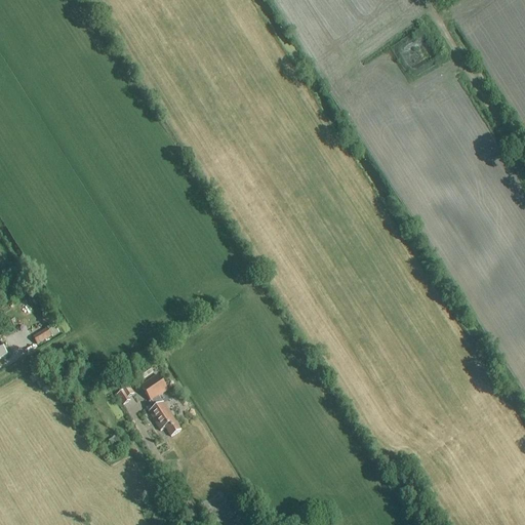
[(37,346),(50,337),(46,331),(33,339),(37,346)]
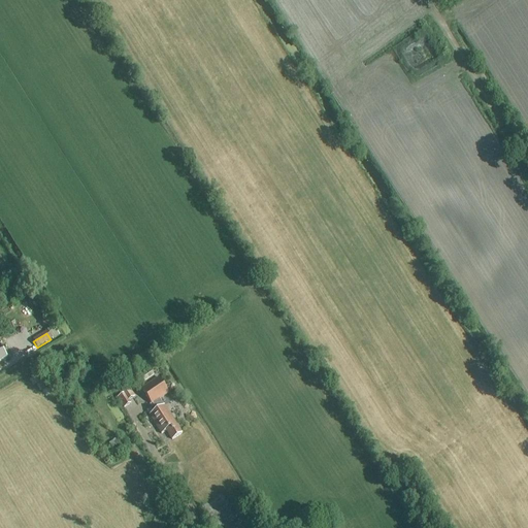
[(150,367),(154,375),(164,370),(160,362),(150,367)]
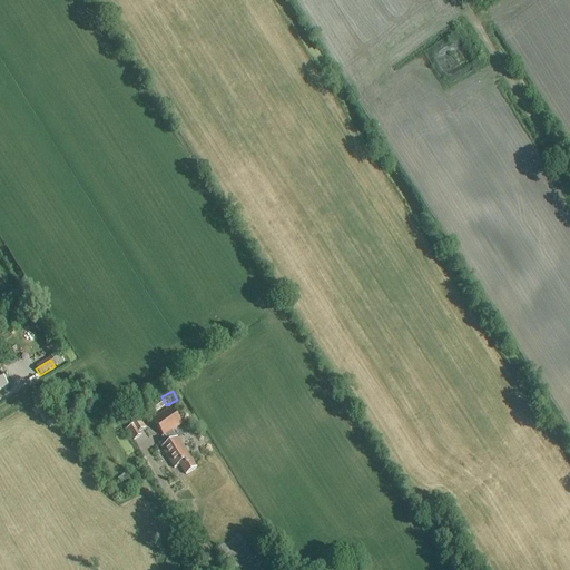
[(166,404),(160,397),(151,404),(156,411),(166,404)]
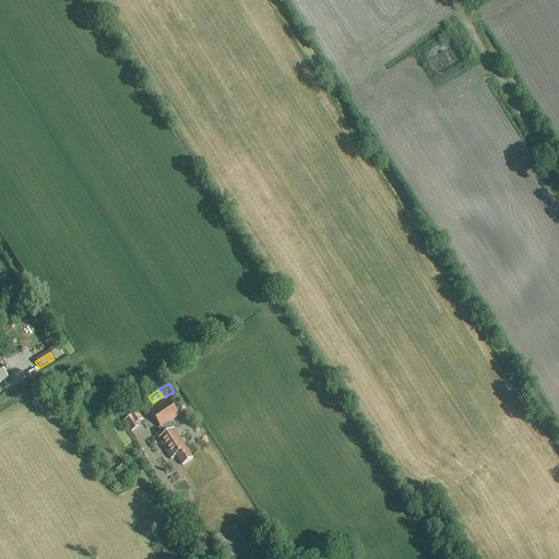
[(193,460),(175,431),(174,431),(169,424),(179,417),(170,403),(152,415),(161,429),(162,429),(166,436),(158,441),(170,461),(177,456),(183,466),(193,460)]
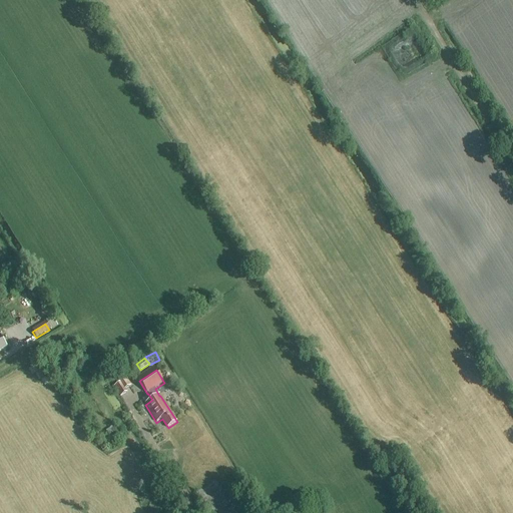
[(112,384),(120,396),(126,392),(124,389),(130,385),(124,376),(112,384)]
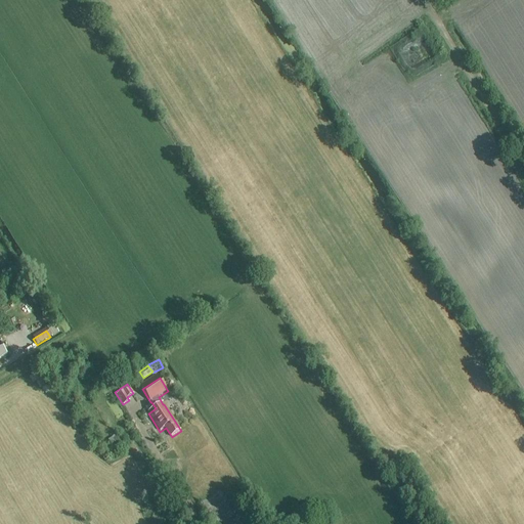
[(102,407),(108,403),(104,398),(98,402),(102,407)]
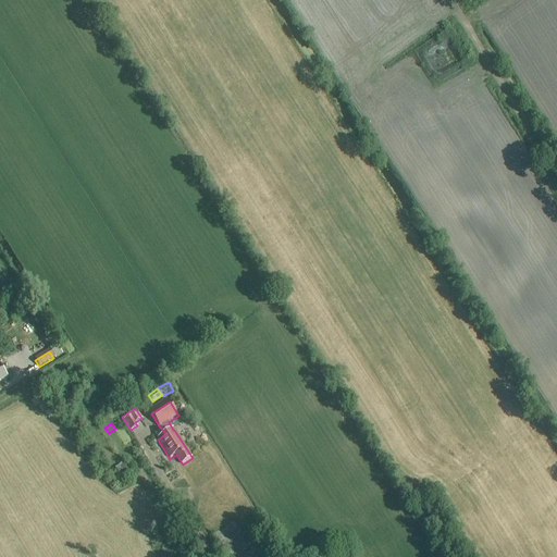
[(122,465),(112,471),(115,477),(125,469),(122,465)]
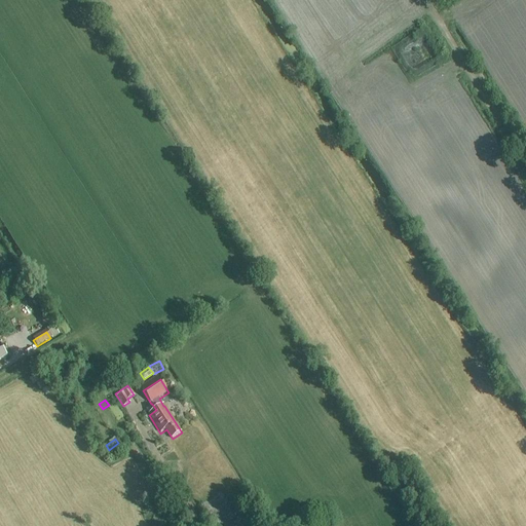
[(229,503),(234,502),(231,492),(216,498),(222,515),(232,511),(229,503)]
